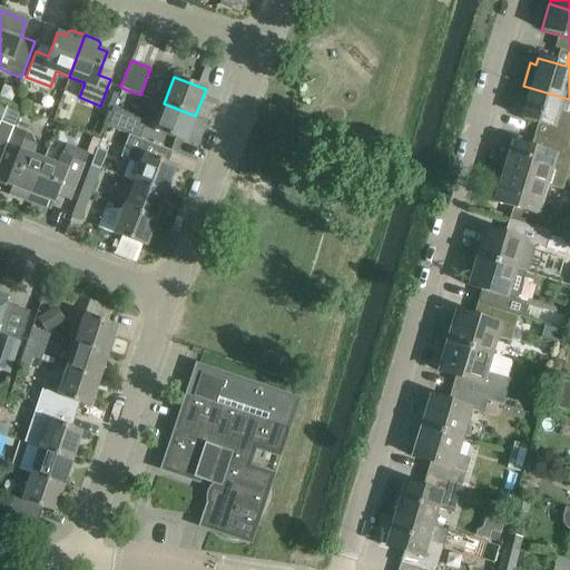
[(569,146),(569,145),(569,140),(569,99),(523,86),(517,109),(522,110),(520,117),(548,126),(543,138),(546,139),(569,146)]
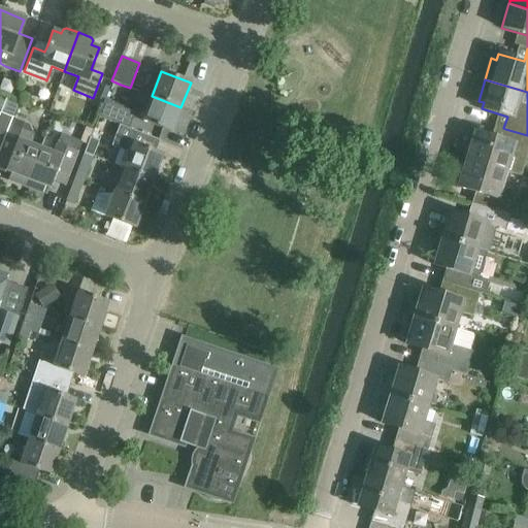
[(105,86),(100,100),(104,101),(104,100),(109,87),(105,86)]
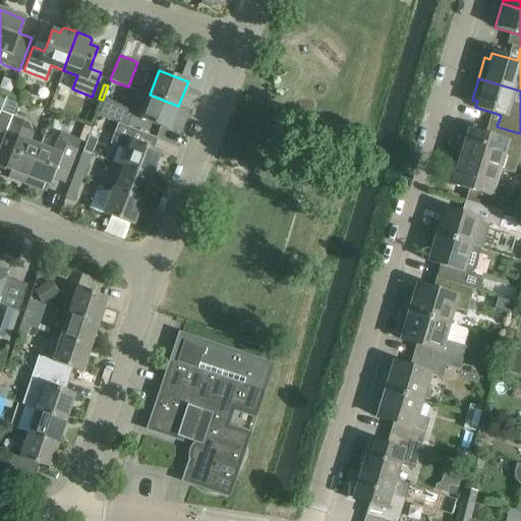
[(169,130),(178,106),(150,95),(137,91),(134,100),(146,104),(143,109),(139,119),(169,130)]
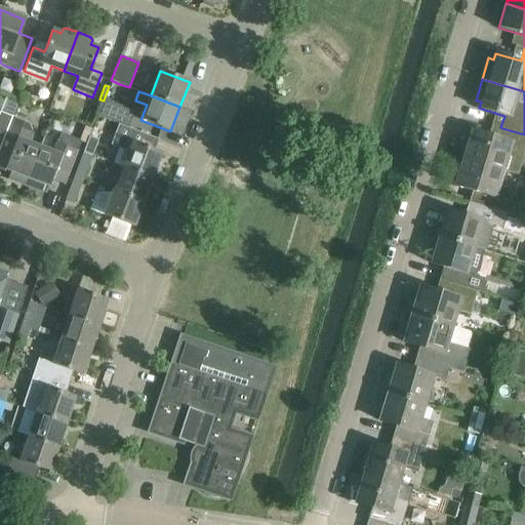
[(104,101),(97,116),(121,125),(128,128),(134,111),(113,103),(104,99),(104,101)]
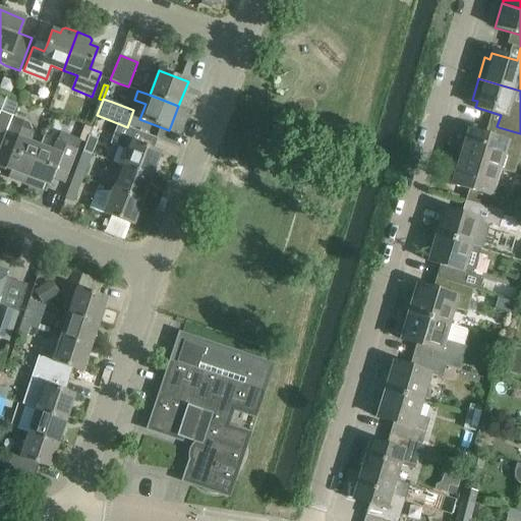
[(0,146),(9,124),(11,117),(0,112),(0,146)]
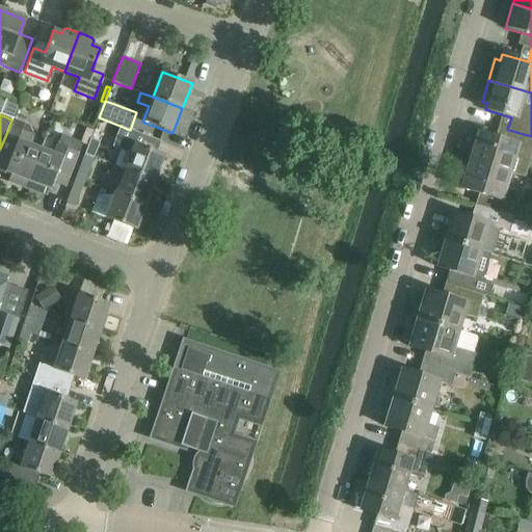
[(30,135),(9,127),(0,149),(0,152),(11,156),(5,173),(10,175),(8,182),(25,188),(41,150),(27,144),(30,135)]
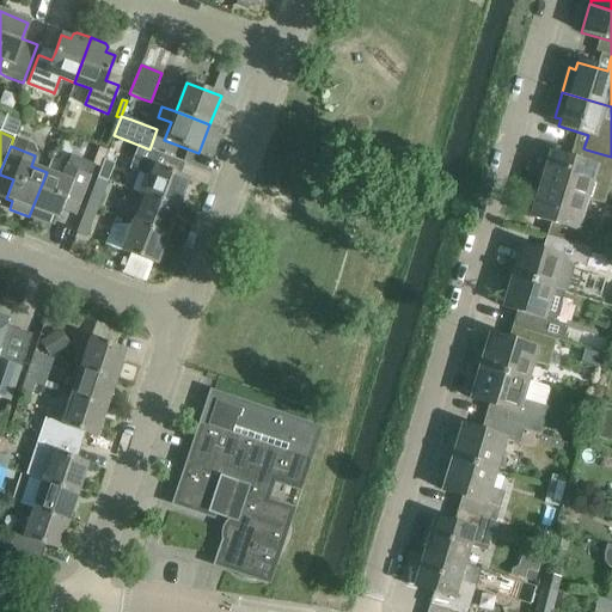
[(150,150),(141,146),(132,170),(150,177),(144,195),(178,208),(189,179),(178,176),(183,161),(150,150)]
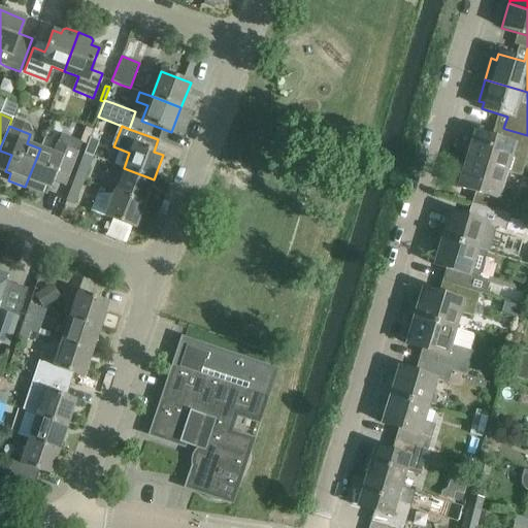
[(527,153),(527,135),(505,129),(501,140),(474,132),(466,159),(505,171),(521,175),(527,153)]
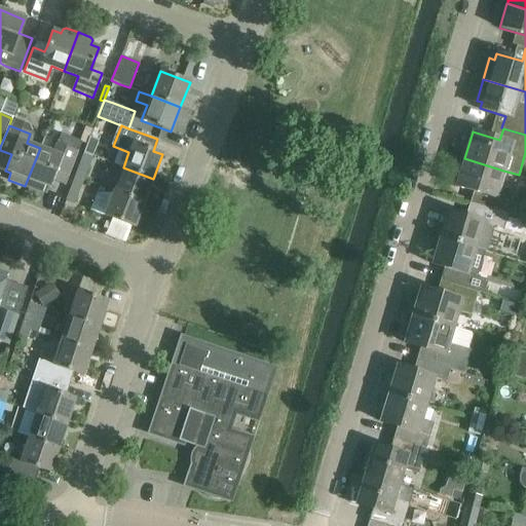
[(92,156),(99,141),(89,137),(83,152),(92,156)]
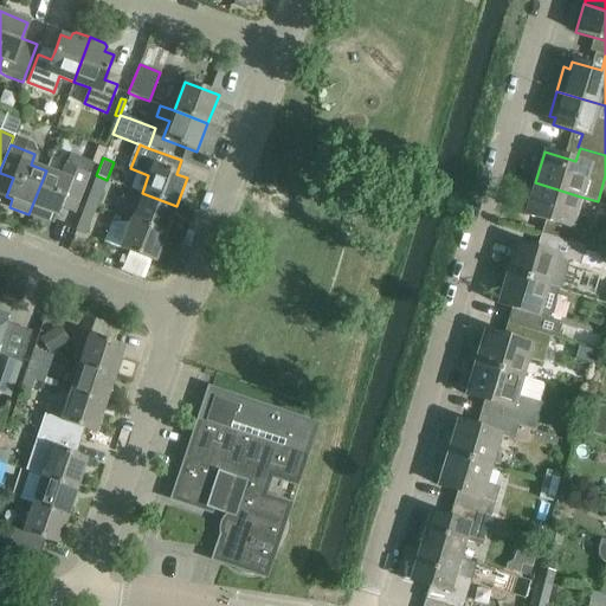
[(46,171),(28,214),(49,221),(51,214),(58,217),(60,211),(60,208),(65,198),(78,204),(90,175),(89,174),(65,166),(62,175),(46,171)]
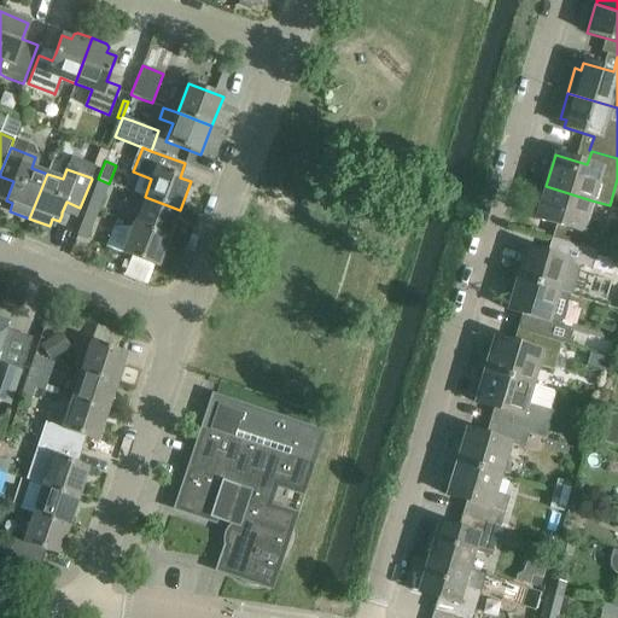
[(587,217),(592,200),(546,186),(535,220),(569,229),(565,244),(595,252),(606,256),(605,240),(600,239),(605,223),(587,217)]
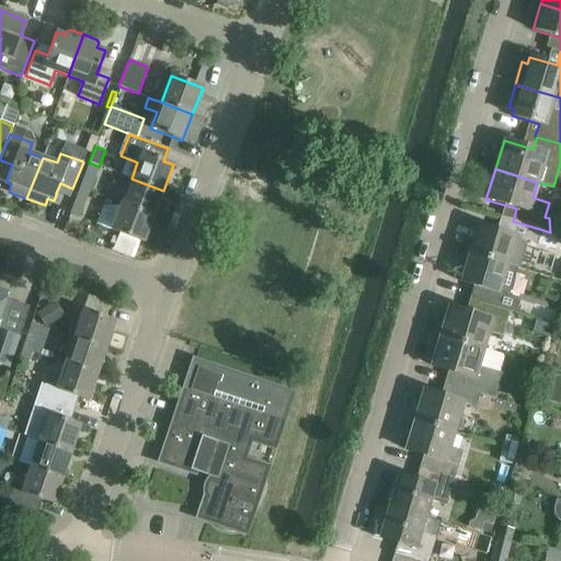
[(86,171),(79,189),(89,192),(95,175),(86,171)]
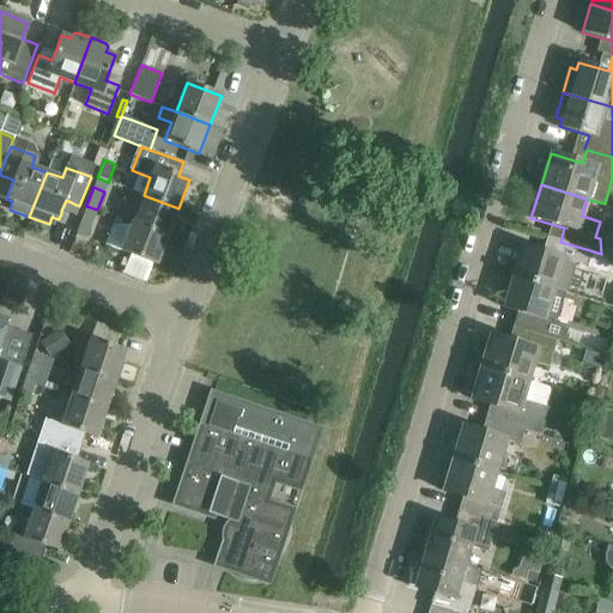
[(144,195),(133,223),(168,236),(178,208),(144,195)]
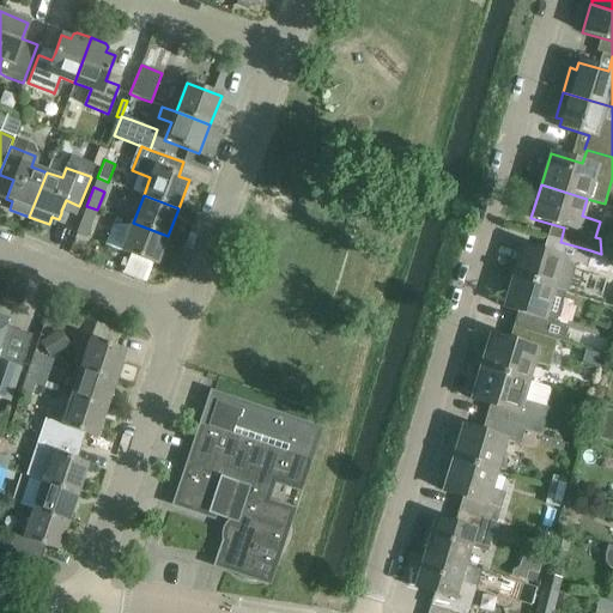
[(86,238),(91,225),(97,210),(86,206),(76,234),(86,238)]
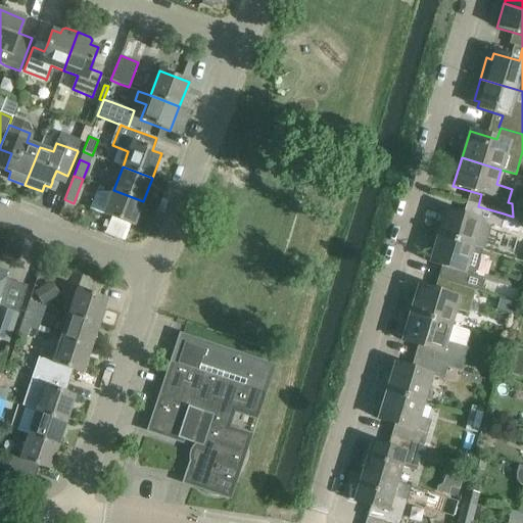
[(113,190),(108,203),(104,215),(134,226),(143,201),(113,190)]
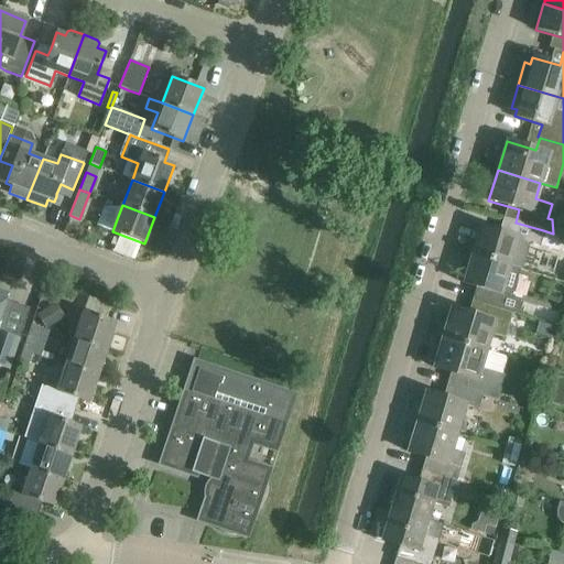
[(480,227),(473,255),(508,266),(522,270),(530,242),(539,246),(543,230),(516,223),(502,219),(499,232),(480,227)]
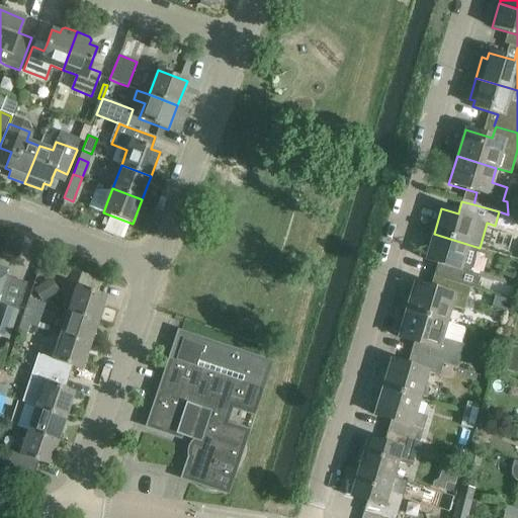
[(517,219),(515,219),(499,213),(496,226),(511,230),(517,232),(517,219)]
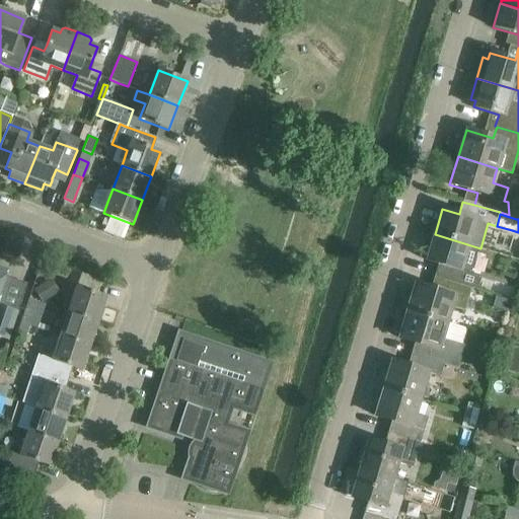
[(429,234),(425,248),(430,249),(427,262),(438,265),(443,267),(439,279),(442,280),(471,288),(476,290),(480,279),(480,276),(471,274),(478,249),(467,246),(467,244),(435,234),(434,236),(429,234)]
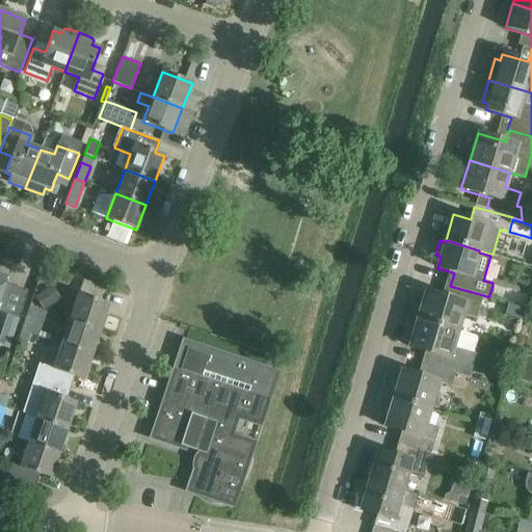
[(0,346),(7,349),(18,320),(0,314),(0,295),(6,277),(0,274),(0,346)]
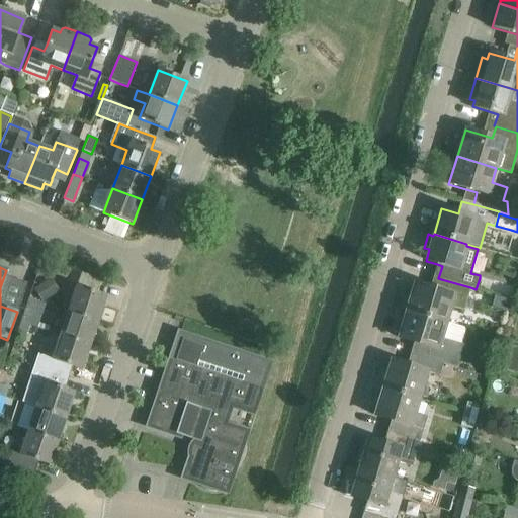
[(463,311),(470,287),(441,279),(437,290),(415,283),(407,311),(445,323),(450,307),(463,311)]
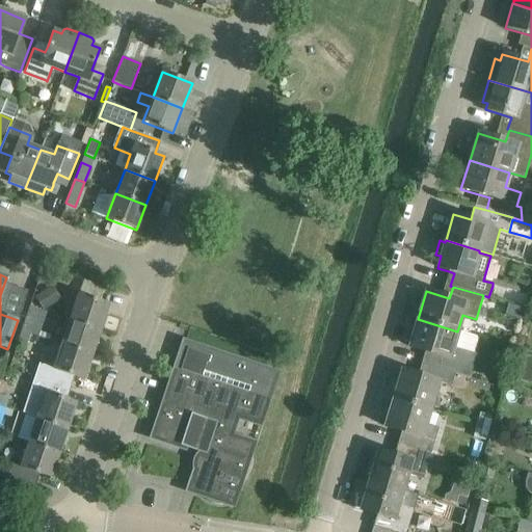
[(48,289),(34,298),(43,311),(56,301),(48,289)]
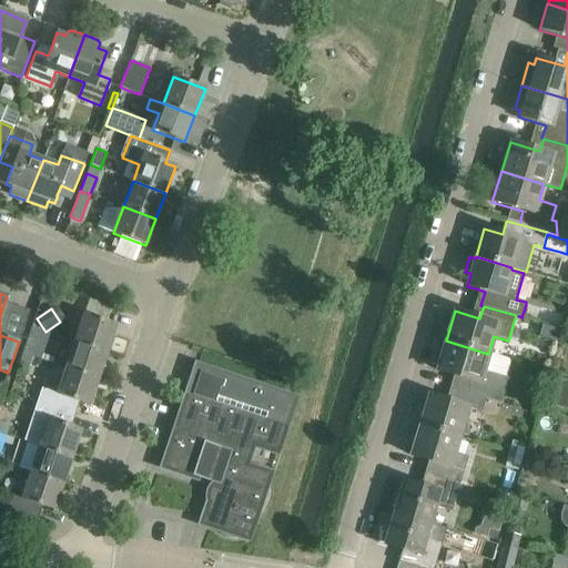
[(83,315),(74,342),(107,352),(115,325),(83,315)]
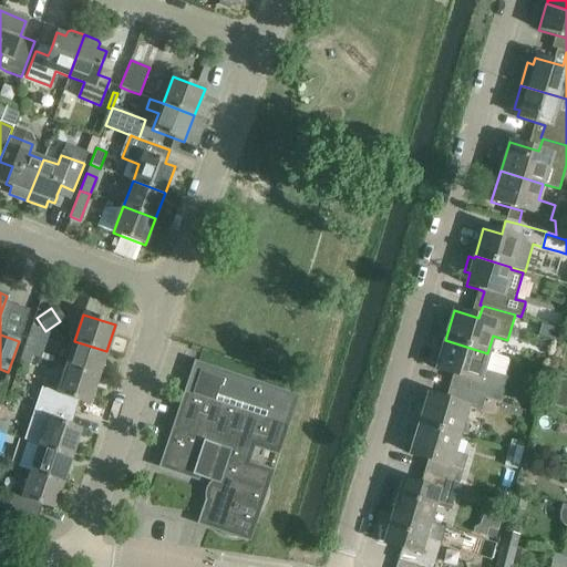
[(22,352),(32,356),(41,329),(31,327),(22,352)]
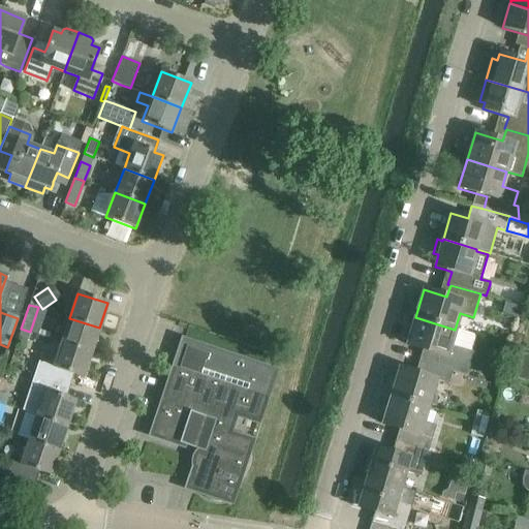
[(449,345),(455,330),(415,317),(410,315),(404,336),(409,338),(406,345),(430,352),(427,364),(452,372),(466,376),(473,352),(449,345)]
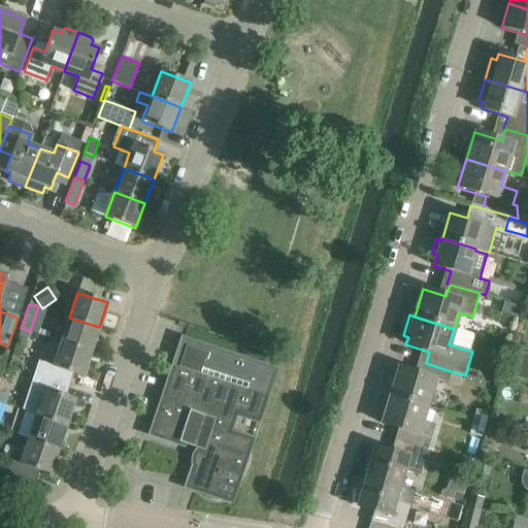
[(92,352),(99,327),(69,318),(61,341),(92,352)]
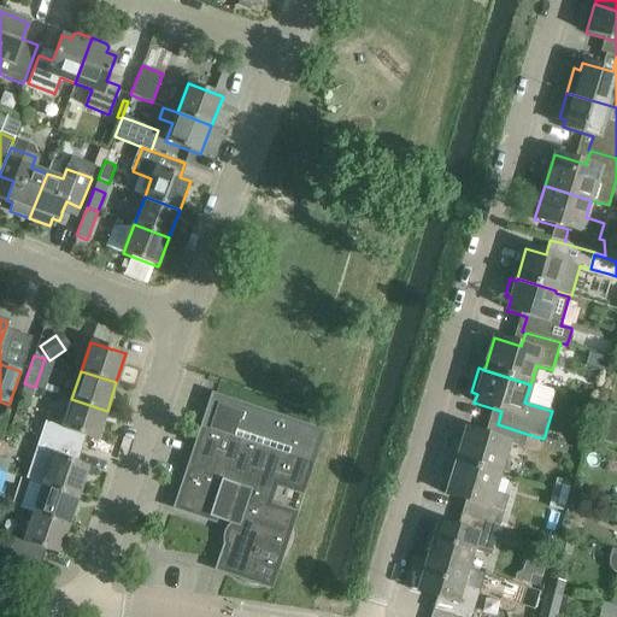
[(24,383),(21,395),(31,399),(35,387),(24,383)]
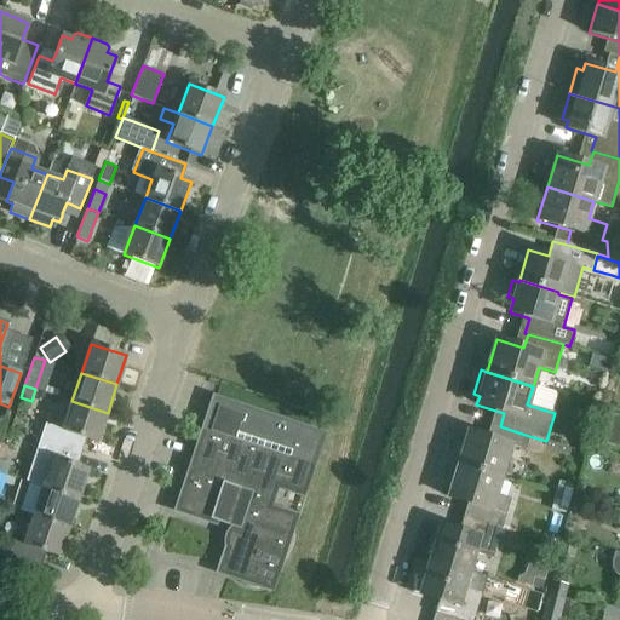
[(235,528),(234,529),(231,532),(230,533),(229,535),(229,537),(228,539),(228,540),(228,543),(228,544),(228,545),(228,547),(229,549),(227,554),(227,552),(220,572),(242,579),(242,581),(241,583),(244,584),(246,585),(248,586),(251,587),(253,587),(256,589),(259,589),(259,587),(258,587),(259,585),(270,589),(281,555),(283,555),(286,552),(287,550),(288,547),(290,544),(290,541),(291,538),(291,535),(288,534),(294,517),(267,507),(275,484),(302,494),(321,435),(214,400),(177,510),(213,522),(217,514),(237,520),(235,528)]
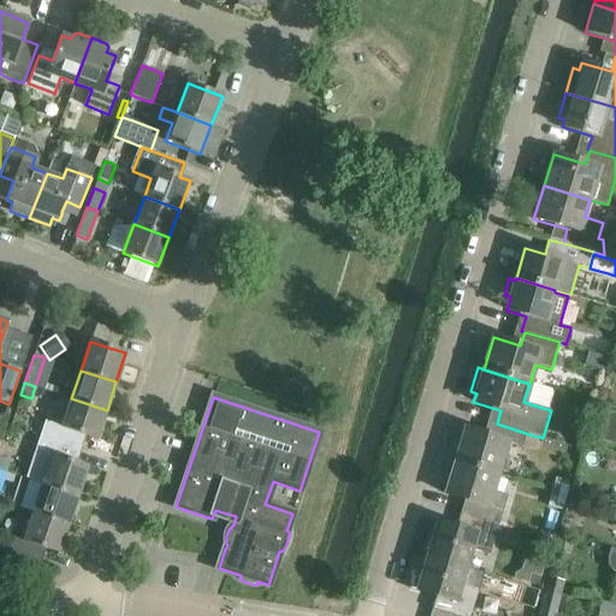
[(96,439),(107,410),(71,398),(61,428),(42,421),(39,434),(81,449),(86,436),(96,439)]
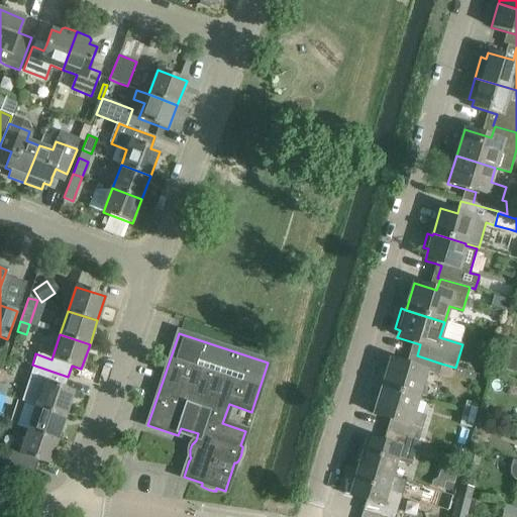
[(516,348),(501,344),(495,365),(516,370),(516,366),(516,348)]
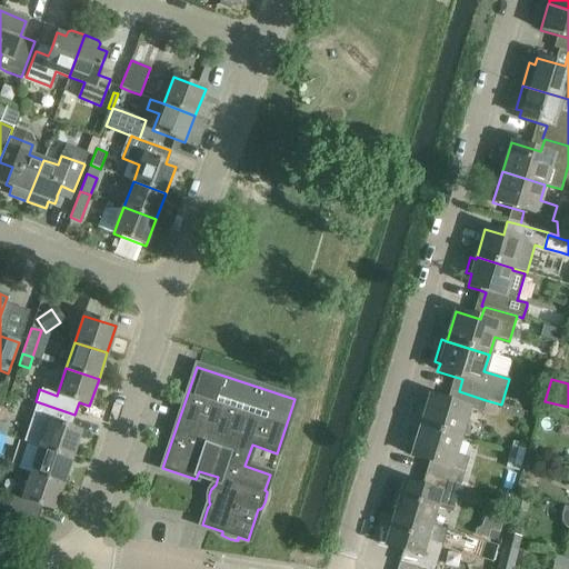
[(450,389),(446,401),(430,397),(421,427),(459,438),(468,409),(481,413),(486,400),(459,391),(450,389)]
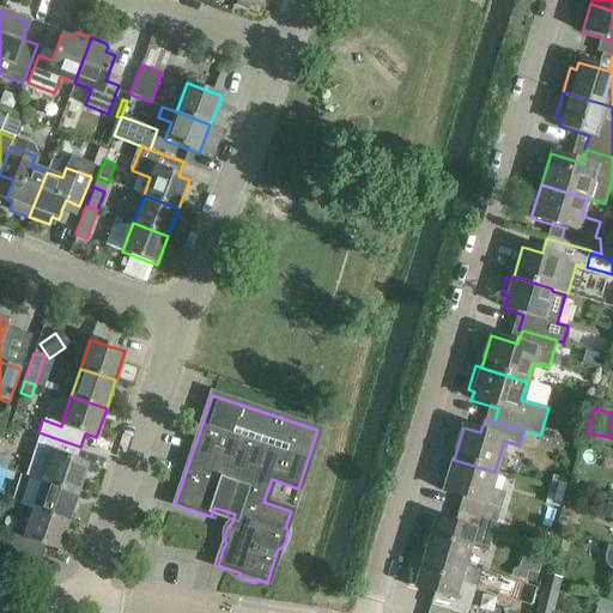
[(42,481),(78,493),(86,465),(76,461),(80,447),(38,432),(24,475),(42,481)]
